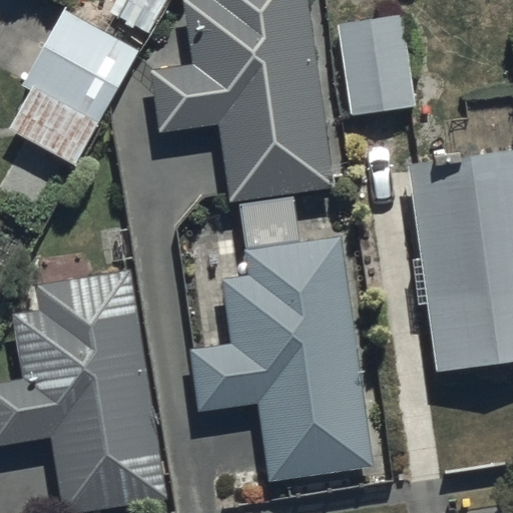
[(333,189),(303,0),(202,0),(178,4),(188,67),(149,73),(159,135),(215,127),(227,205),(333,189)]
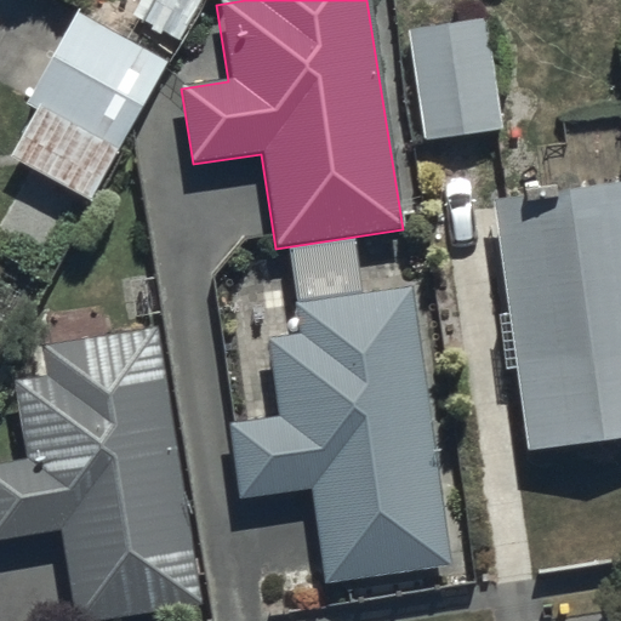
[(75,17),(4,161),(96,208),(167,62),(75,17)]
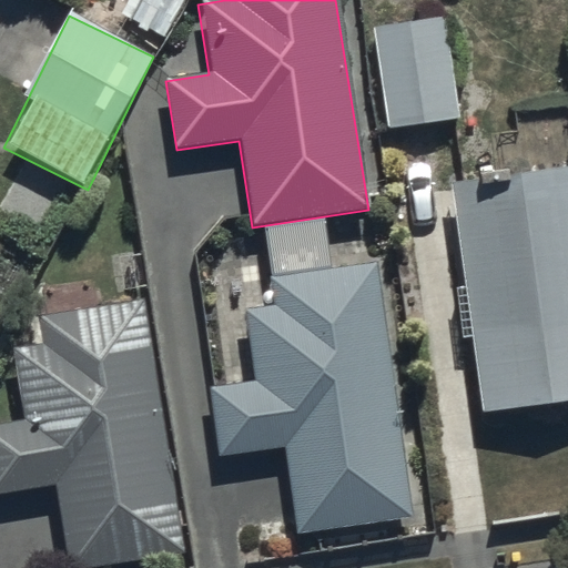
[(444,16),(371,26),(386,129),(458,118),(444,16)]
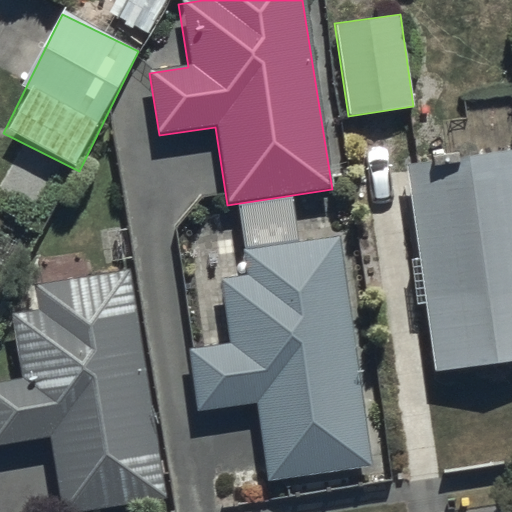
[(511,150),(403,167),(433,372),(511,359),(511,150)]
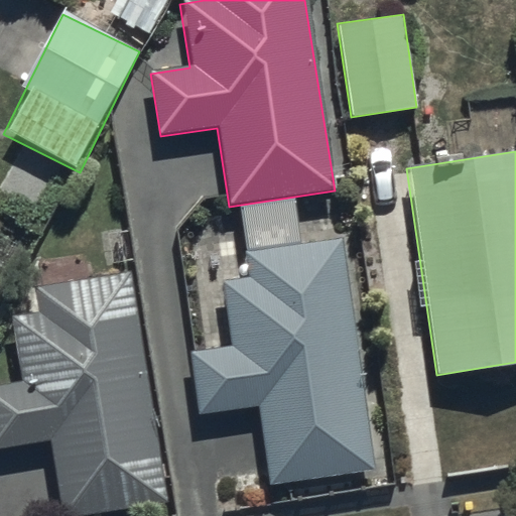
[(266,486),(371,471),(339,241),(246,254),(248,274),(219,278),(229,348),(185,354),(195,415),(255,407),(266,486)]
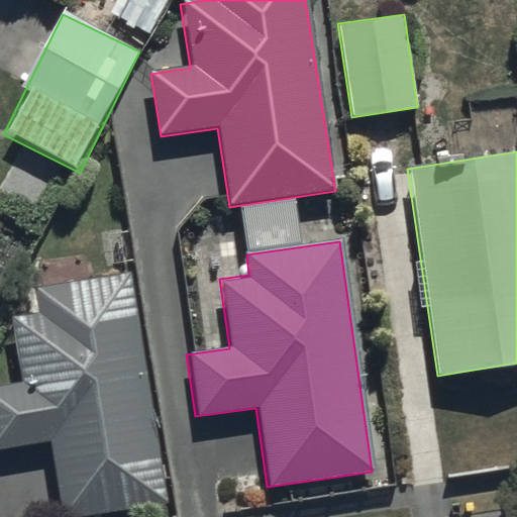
[(57,516),(104,516),(164,508),(128,278),(35,293),(38,313),(9,318),(19,387),(0,390),(0,452),(46,445),(57,516)]
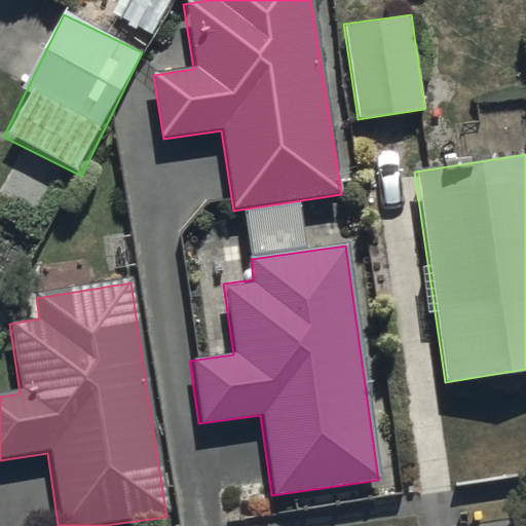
All buildings are outlined.
